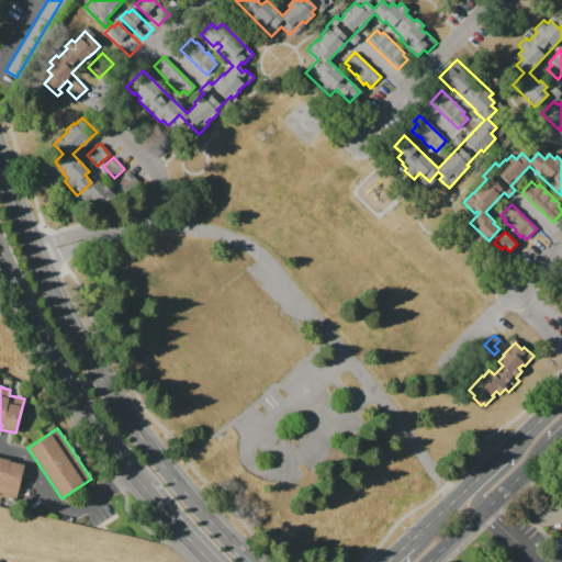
[(0,457),(11,460),(11,461),(23,464),(15,498),(0,494),(0,457)]
